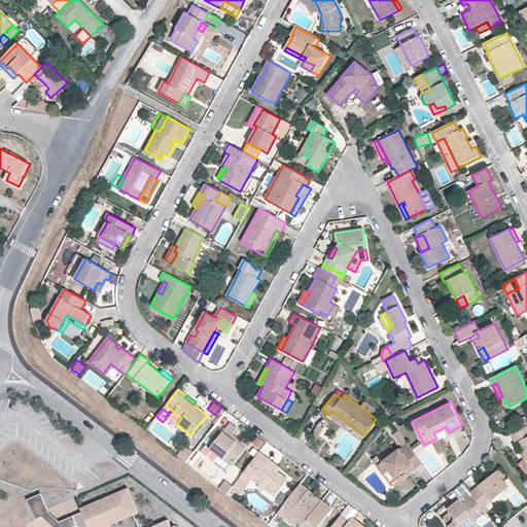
[(328,415),(322,409),(319,414),(325,419),(328,415)]
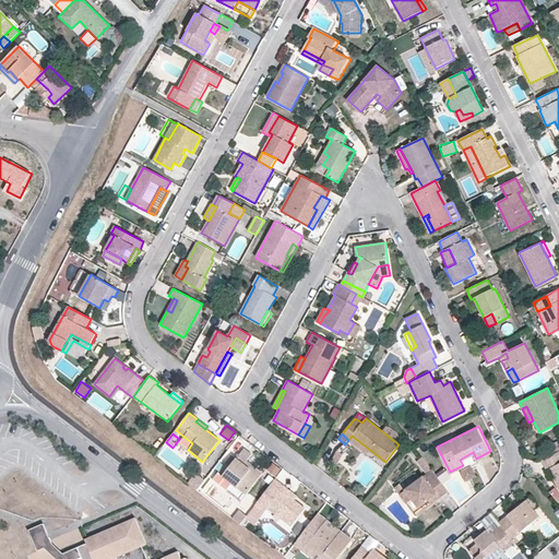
[(368,454),(370,450),(352,436),(348,440),(368,454)]
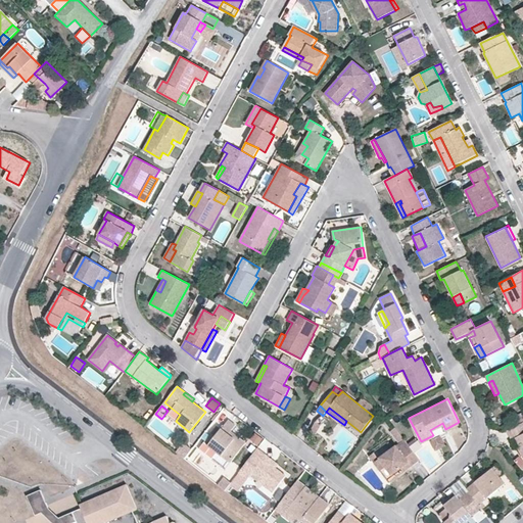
[(229,434),(231,431),(236,425),(229,420),(222,429),(215,436),(208,445),(231,463),(246,443),(237,436),(236,439),(229,434)]
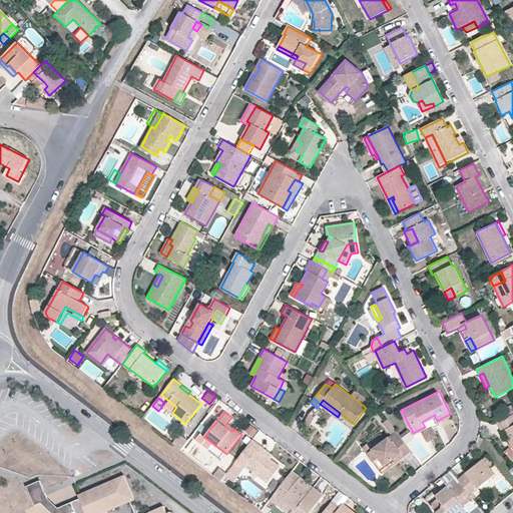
[(315,416),(309,413),(305,422),(311,425),(315,416)]
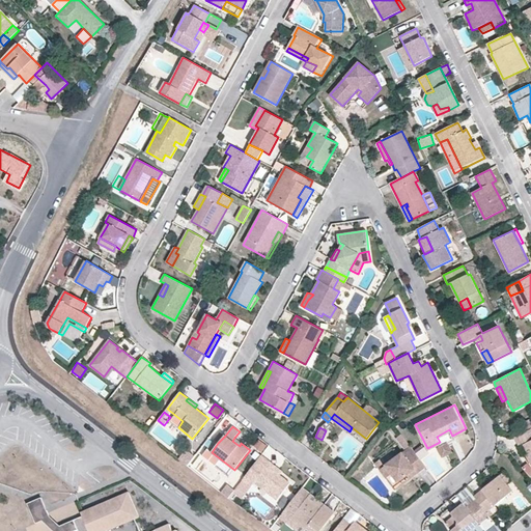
[(530,429),(514,438),(519,447),(523,445),(527,453),(530,459),(530,429)]
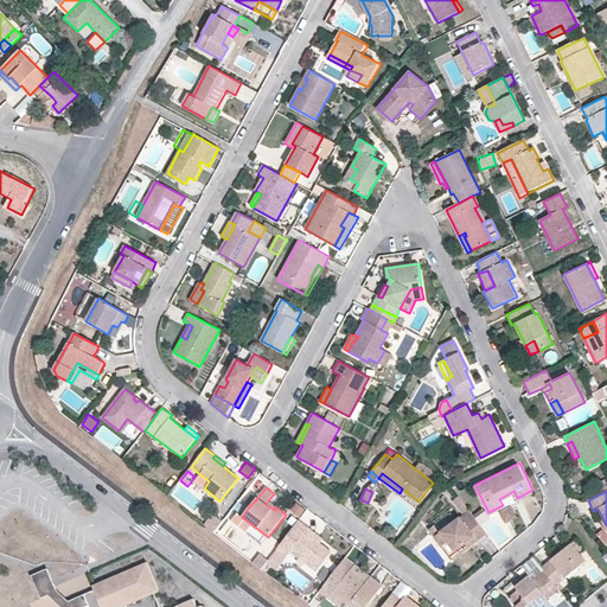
[(249,506),(257,498),(253,493),(246,503),(249,506)]
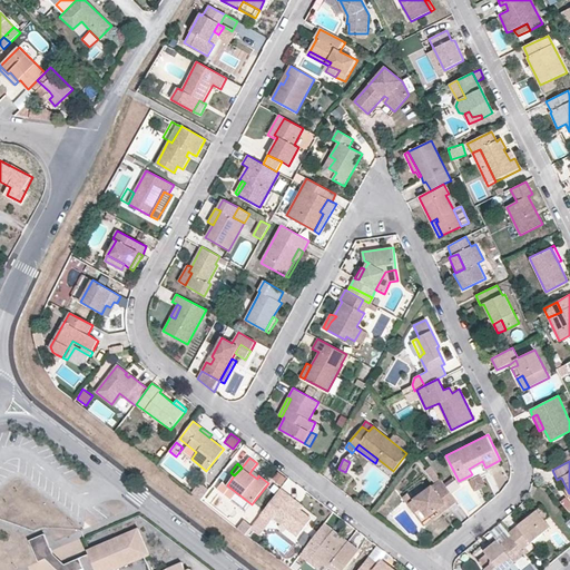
[(435,484),(441,480),(431,467),(425,470),(435,484)]
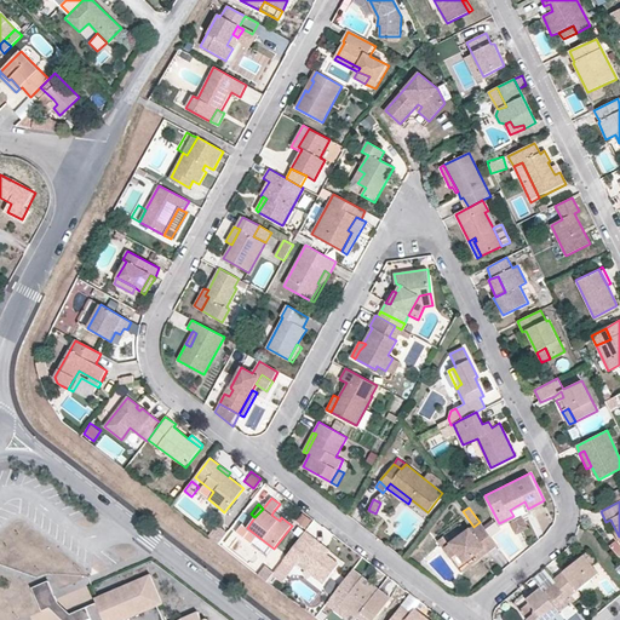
[(296,522),(306,528),(313,517),(302,511),(296,522)]
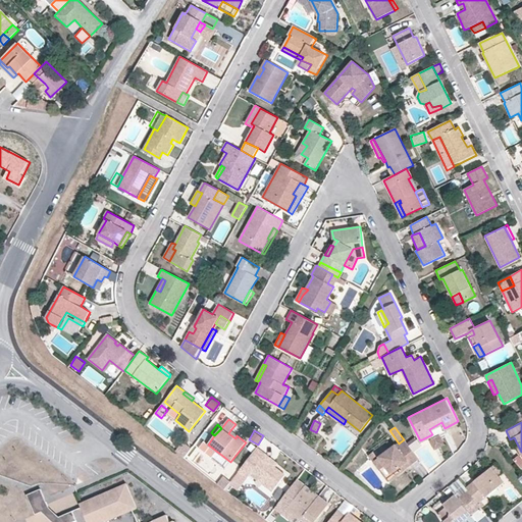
[(446,440),(442,434),(433,438),(436,446),(446,440)]
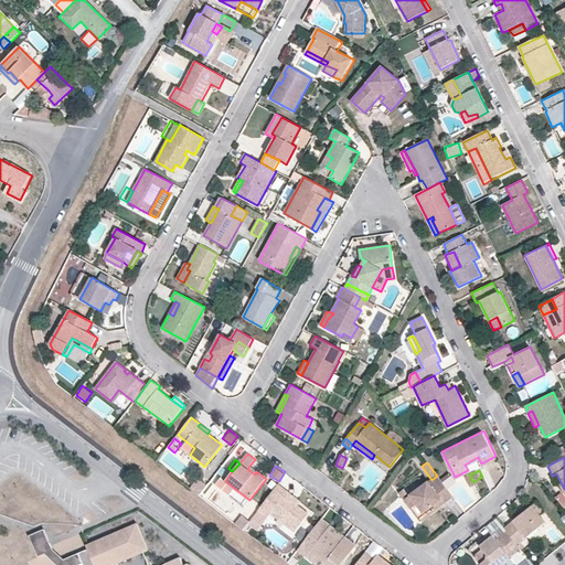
[(443,483),(450,477),(448,475),(440,480),(443,483)]
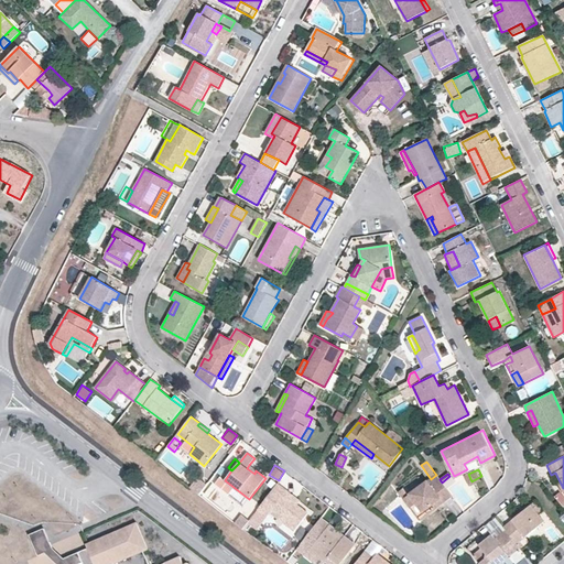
[(444,503),(453,497),(442,483),(440,479),(436,475),(431,479),(403,498),(410,509),(416,503),(422,512),(433,505),(441,498),(444,503)]
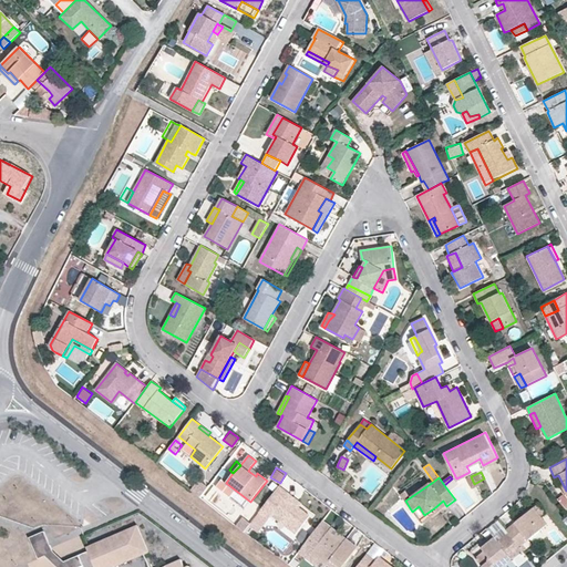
[(250,502),(226,483),(222,480),(216,487),(244,509),(250,502)]
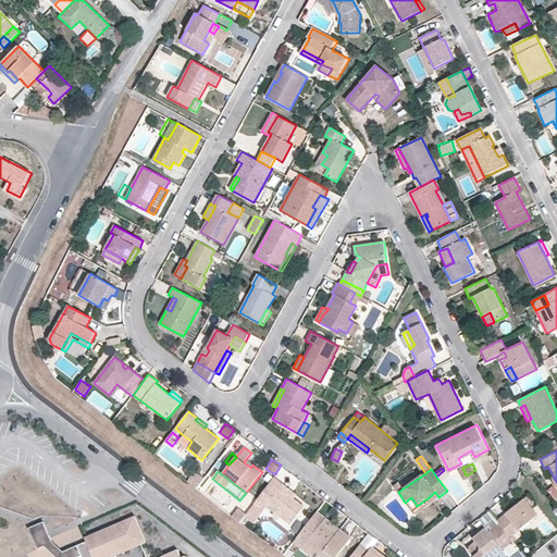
[(197,485),(200,475),(192,472),(188,482),(197,485)]
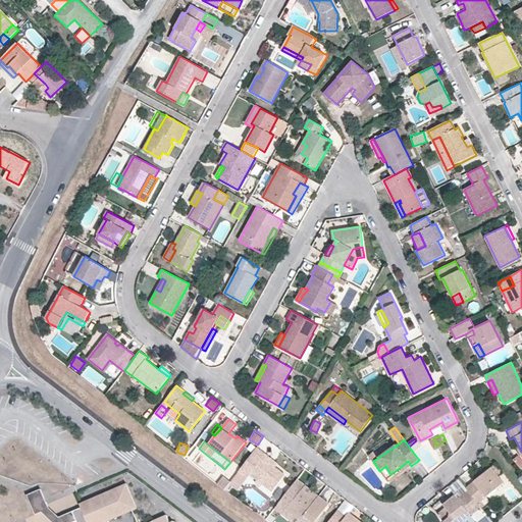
[(265,454),(257,448),(242,467),(251,474),(272,491),(284,475),(274,467),(263,458),(265,454)]
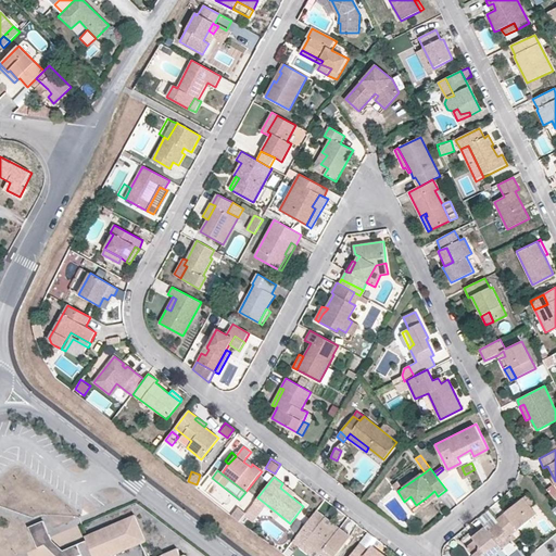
[(295,494),(282,483),(280,488),(292,497),(295,494)]
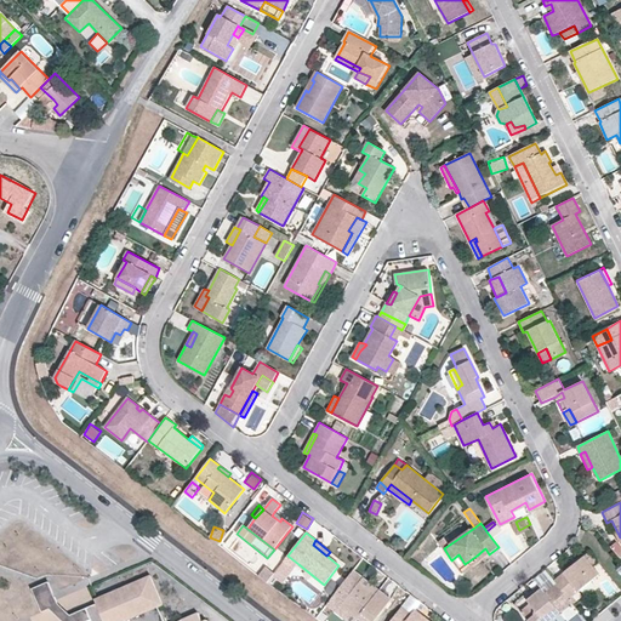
[(480,560),(489,554),(485,548),(477,556),(480,560)]
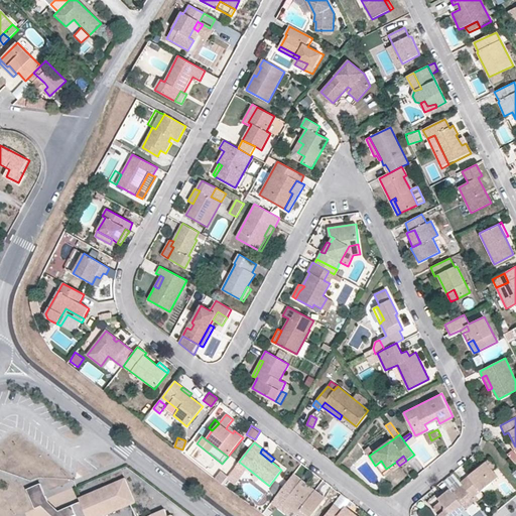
[(487,462),(493,470),(497,466),(490,458),(487,462)]
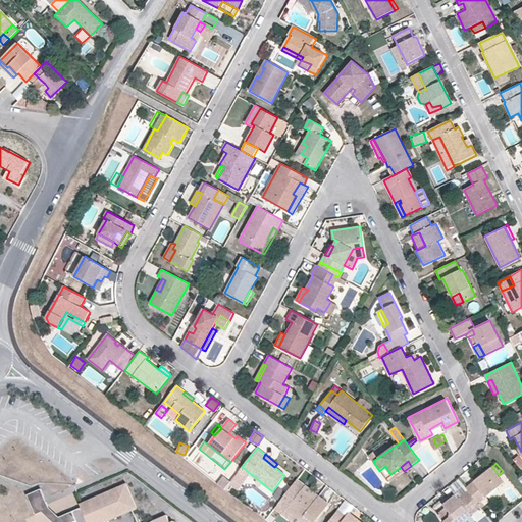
[(242,467),(239,471),(248,478),(251,474),(242,467)]
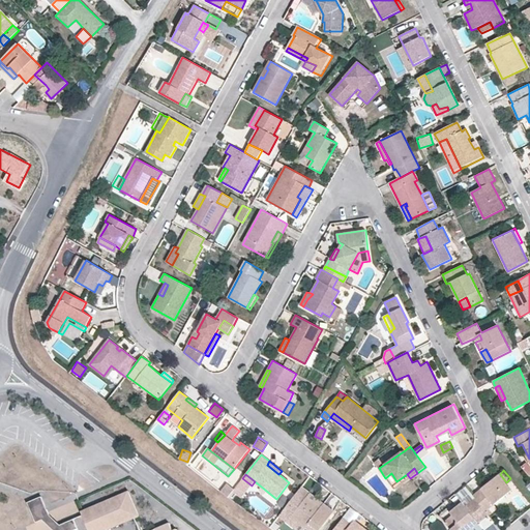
[(475,498),(486,511),(512,490),(506,482),(500,474),(473,495),(475,498)]
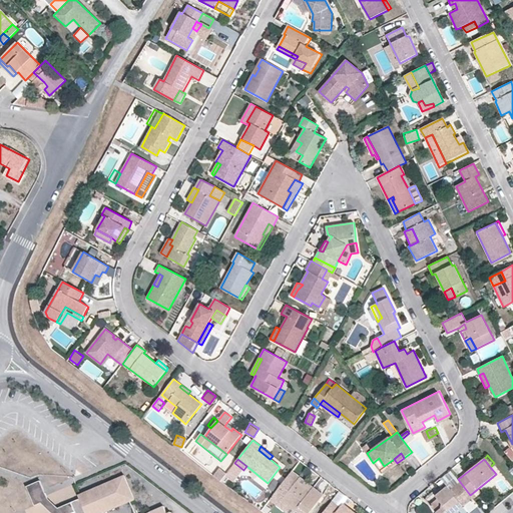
[(221,481),(227,473),(220,467),(214,475),(221,481)]
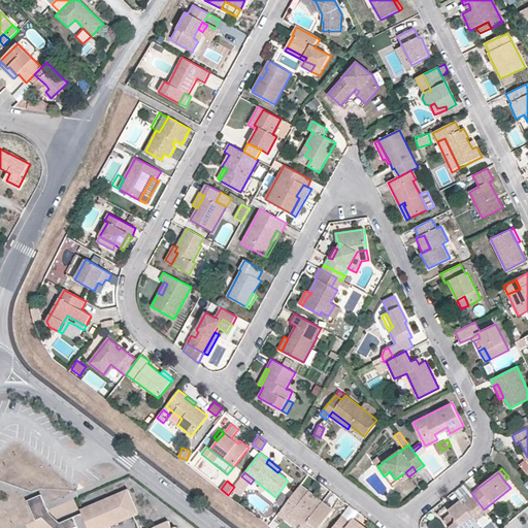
[(304,526),(307,527),(309,527),(311,525),(316,527),(318,527),(333,509),(323,501),(320,505),(306,495),(309,491),(300,485),(282,508),(291,515),(304,526)]
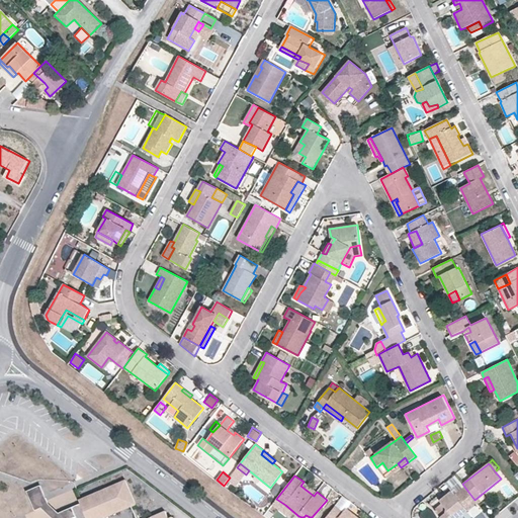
[(173,517),(172,514),(168,516),(165,510),(147,517),(137,517),(133,506),(137,504),(125,480),(79,500),(80,504),(72,507),(76,516),(72,517),(173,517)]
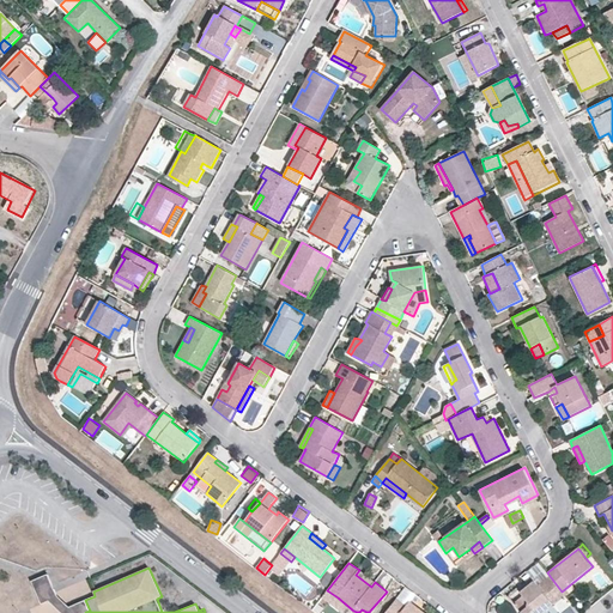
[(375,582),(359,570),(356,575),(371,587),(375,582)]
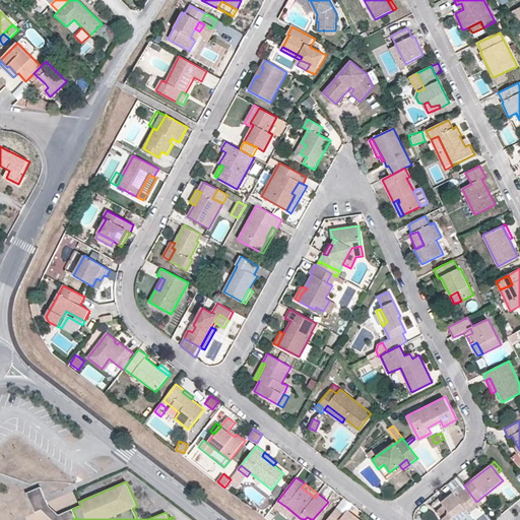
[(72,519),(76,518),(72,509),(59,515),(49,505),(41,486),(26,494),(36,512),(42,510),(52,519),(72,519)]
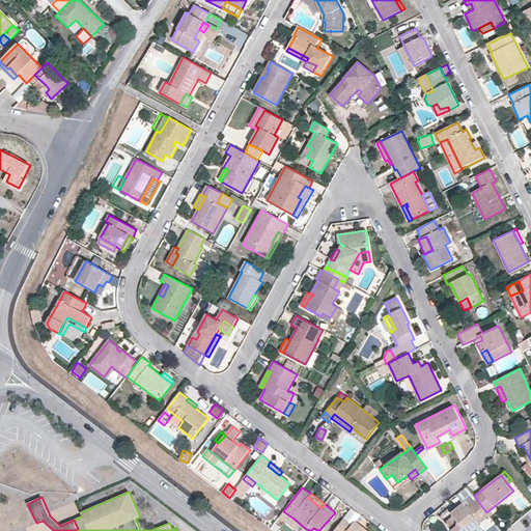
[(496,530),(502,530),(486,512),(476,499),(466,507),(464,504),(451,513),(453,516),(445,523),(452,530),(470,530),(479,524),(485,530),(492,526),(496,530)]
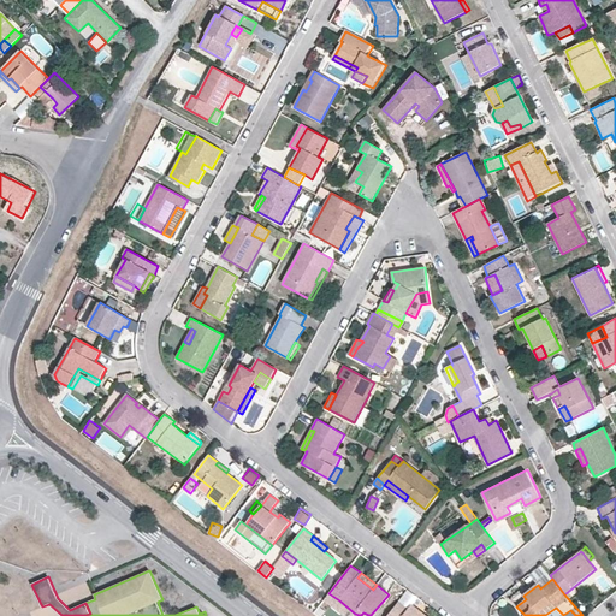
[(520,591),(523,596),(538,585),(533,580),(520,591)]
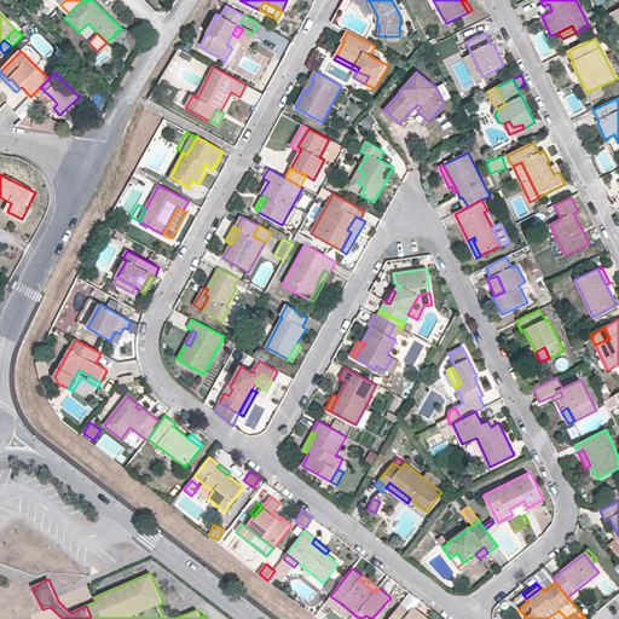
[(341,603),(330,596),(325,602),(335,609),(341,603)]
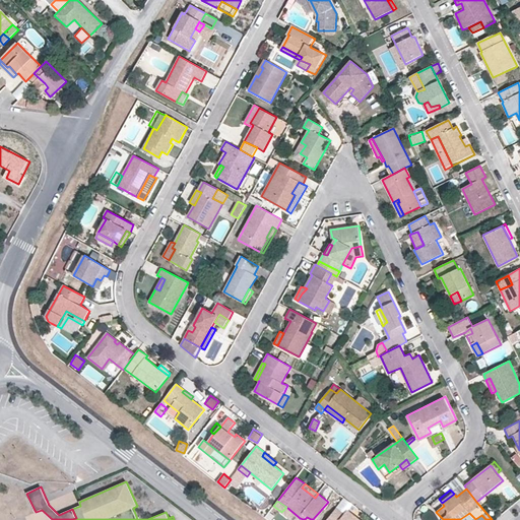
[(298,519),(300,518),(286,507),(281,512),(291,519),(298,519)]
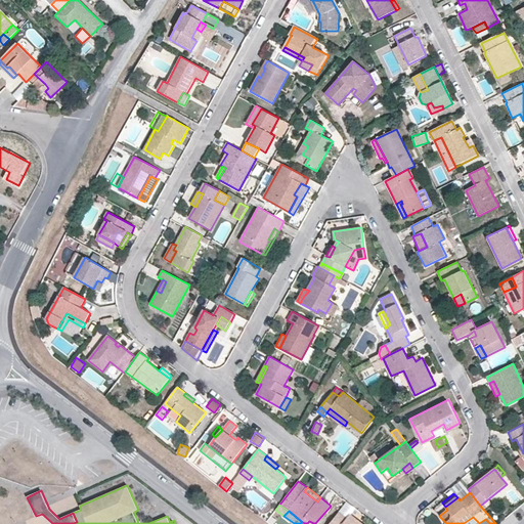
[(347,518),(339,512),(329,523),(362,523),(350,514),(347,518)]
